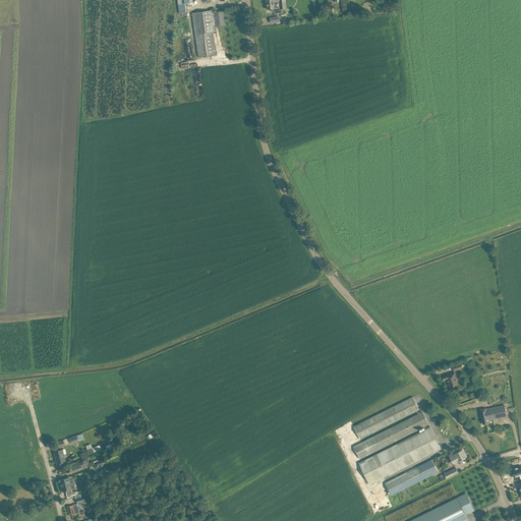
[(265,0),(266,3),(267,3),(268,9),(272,9),(273,12),(276,11),(276,8),(280,8),(281,9),(286,8),(284,0),(265,0)]
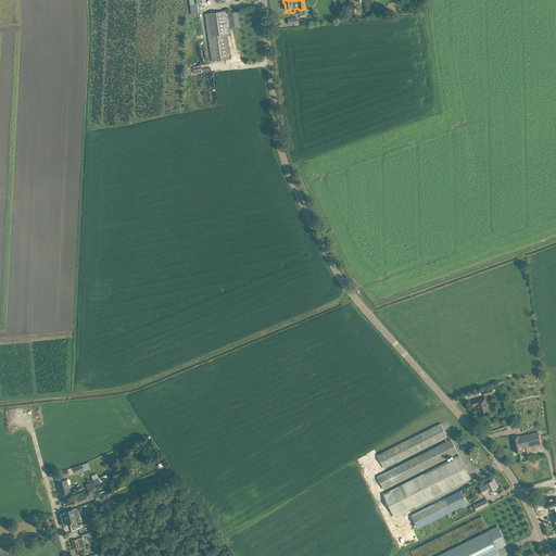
[(212,61),(225,59),(230,59),(227,34),(230,34),(227,11),(205,14),(212,61)]
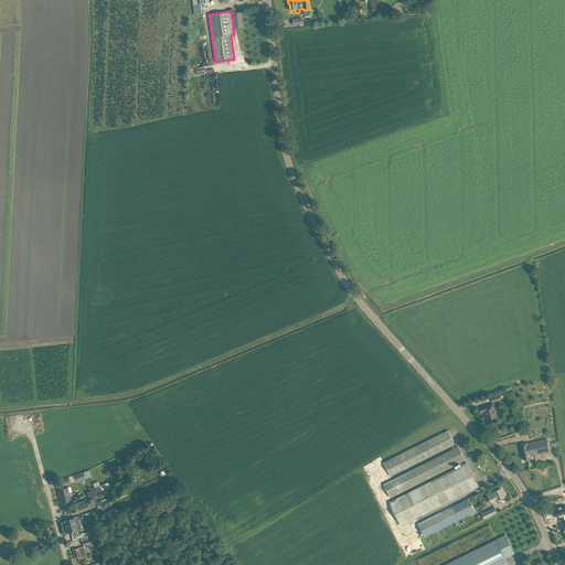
[(233,29),(244,28),(242,12),(232,13),(233,29)]
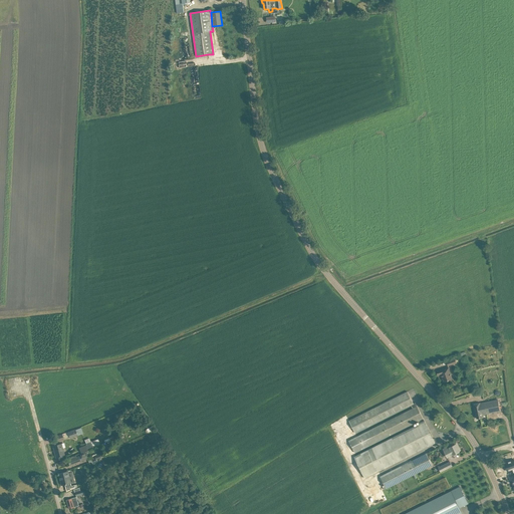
[(453,378),(449,366),(437,370),(438,375),(442,374),(444,381),(453,378)]
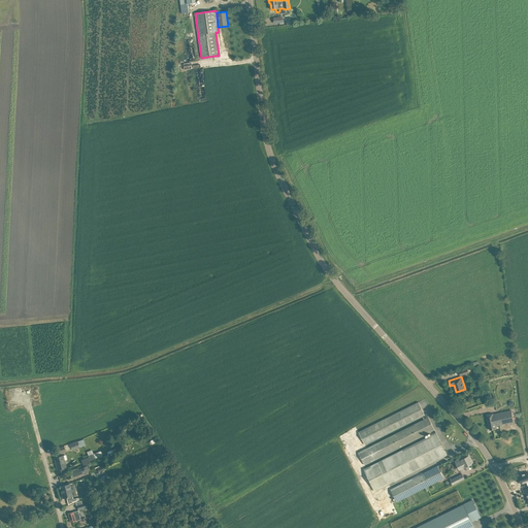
[(425,415),(419,402),(359,432),(365,446),(423,417),(425,420),(396,434),(359,453),(364,465),(431,432),(432,434),(364,469),(375,491),(448,455),(434,430),(427,414),(425,415)]
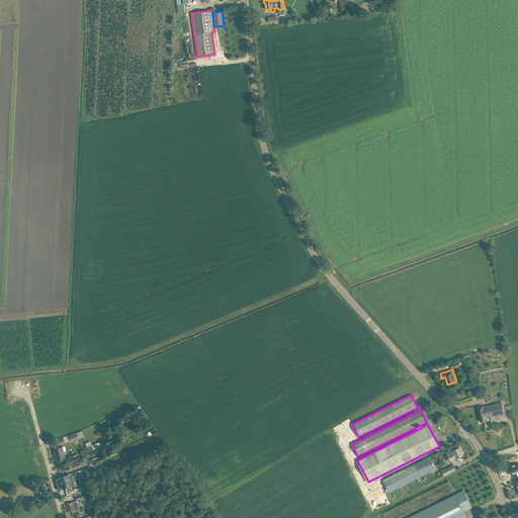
[(488,421),(487,418),(490,417),(504,415),(502,403),(488,406),(483,407),(483,406),(478,407),(478,408),(481,422),(484,421),(488,421)]
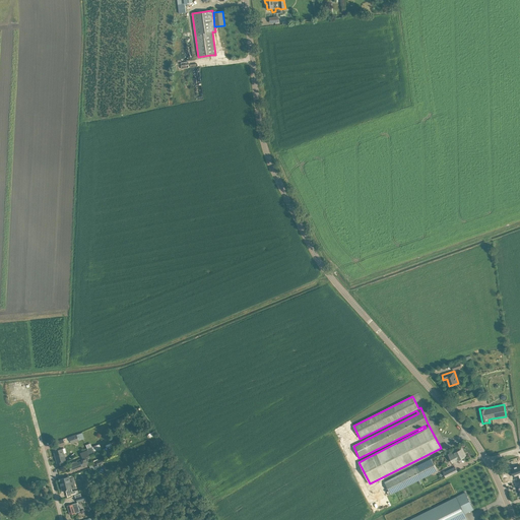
[(63,439),(56,442),(57,447),(65,444),(64,443),(70,441),(71,443),(78,440),(76,435),(63,439)]
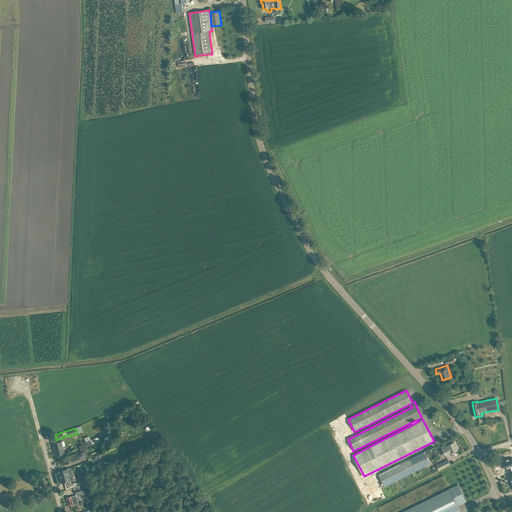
[(93,446),(91,440),(86,442),(86,443),(79,446),(81,451),(93,446)]
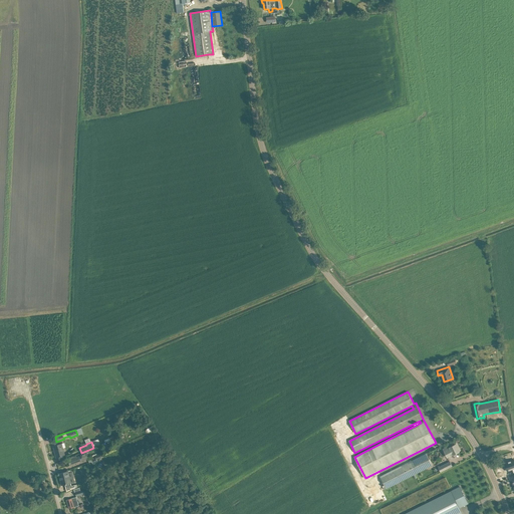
[(457,442),(443,449),(444,451),(447,458),(460,452),(458,448),(459,448),(457,442)]
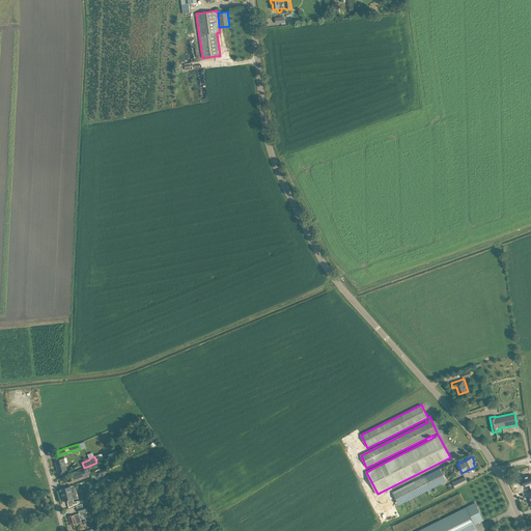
[(58,473),(63,472),(67,471),(64,457),(55,460),(58,473)]
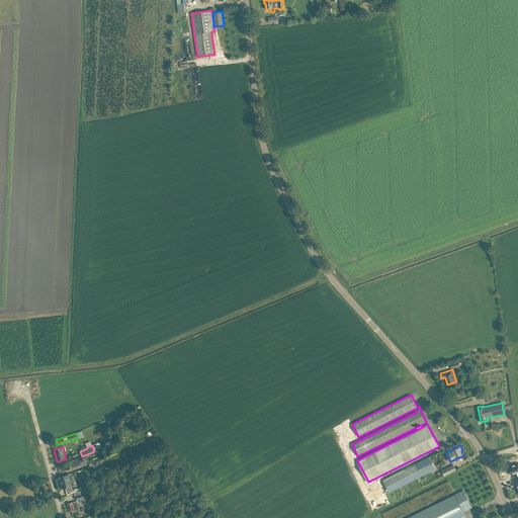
[(71,469),(75,467),(88,462),(86,455),(81,457),(81,458),(73,462),(69,463),(71,469)]
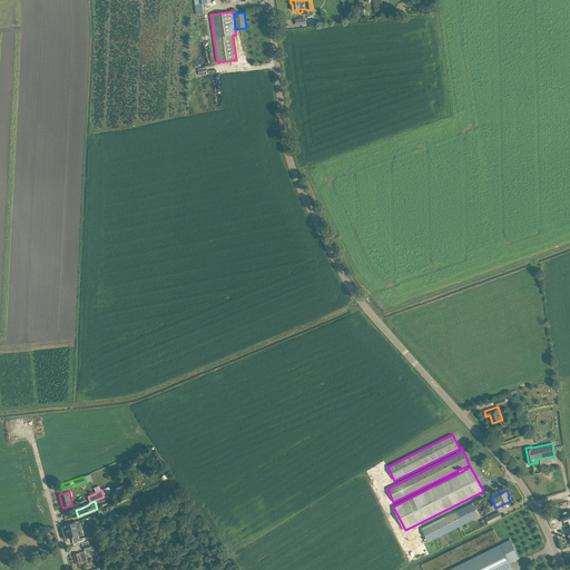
[(473,502),(454,512),(461,524),(475,518),(480,516),(477,509),(473,502)]
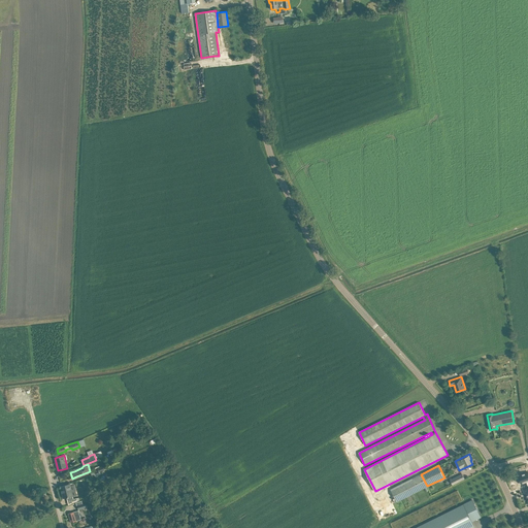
[(94,474),(100,471),(104,470),(103,466),(93,469),(94,474)]
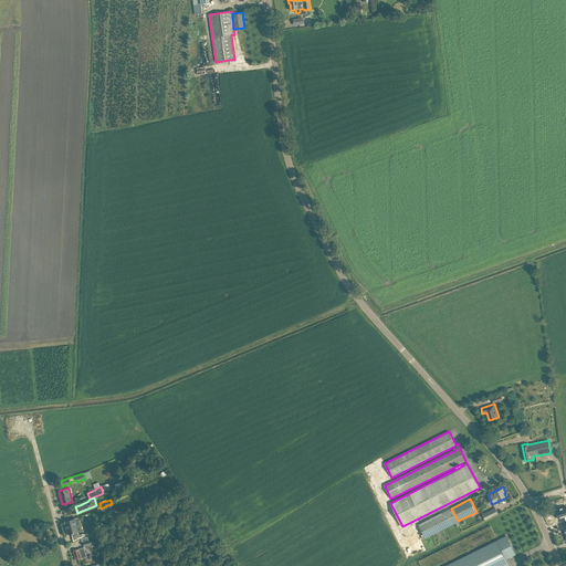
[(565,505),(556,510),(558,519),(564,517),(565,521),(565,505)]
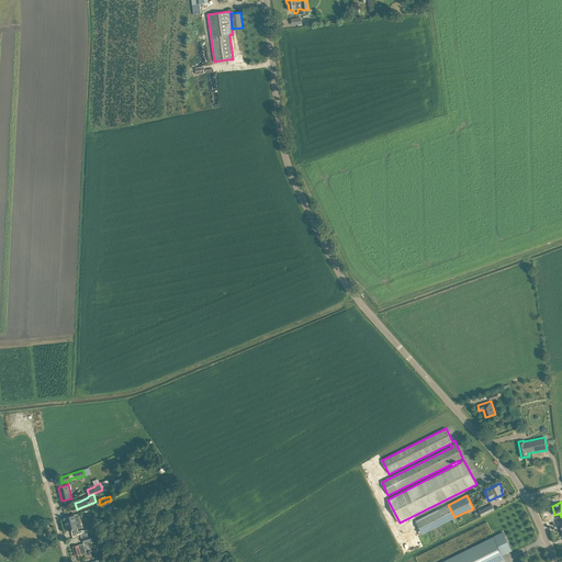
[(123,514),(134,507),(133,504),(121,509),(123,514)]
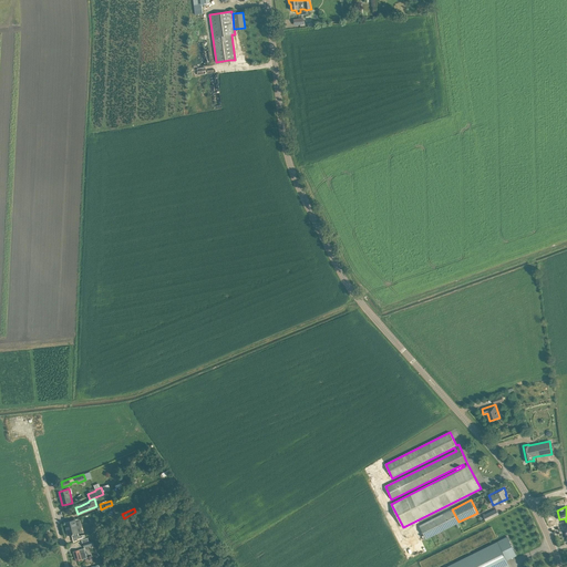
[(444,513),(420,525),(426,538),(451,526),(456,523),(459,522),(452,509),(451,511),(444,513)]
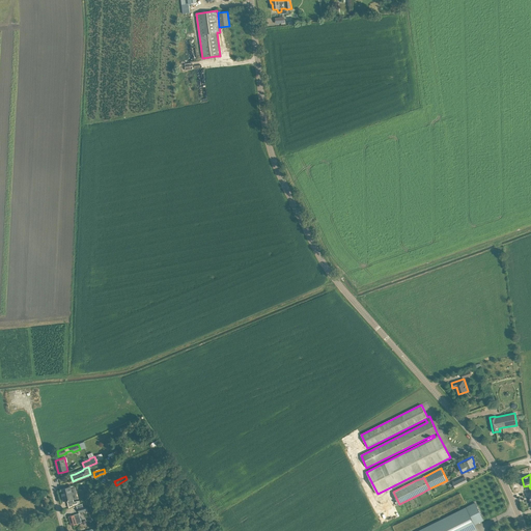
[(455,487),(467,481),(465,477),(453,483),(455,487)]
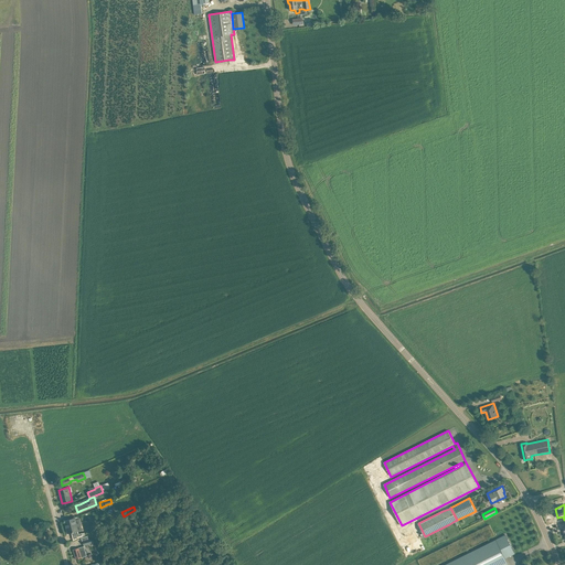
[(78,534),(77,531),(75,518),(70,519),(64,520),(67,533),(71,532),(73,541),(83,536),(82,533),(78,534)]
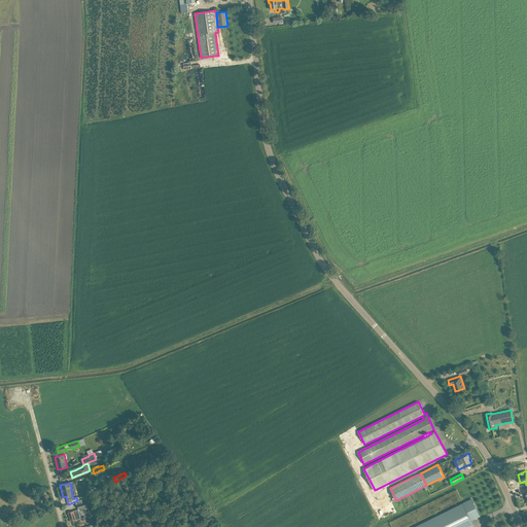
[(414,526),(472,526),(473,526),(469,517),(479,513),(471,499),(414,526)]
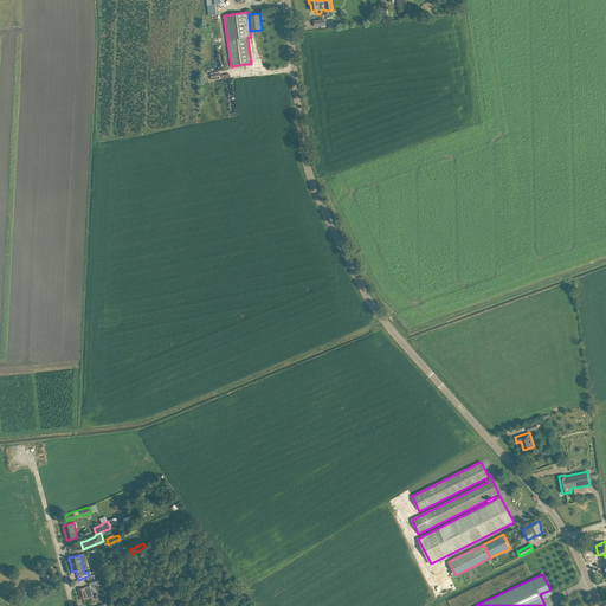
[(82,599),(86,598),(92,597),(90,586),(84,587),(78,590),(82,599)]
